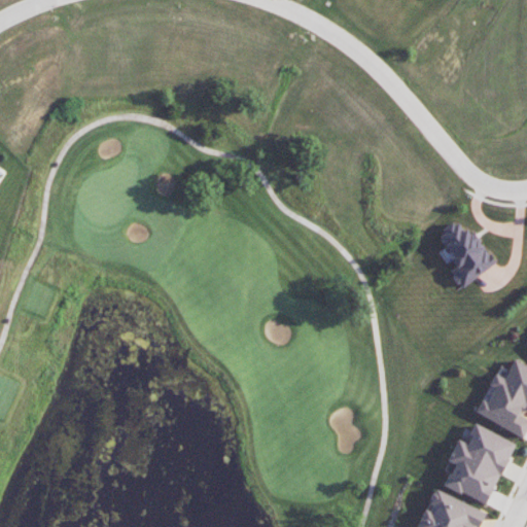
[(426,235),(460,288),(498,265),(464,210),(426,235)]
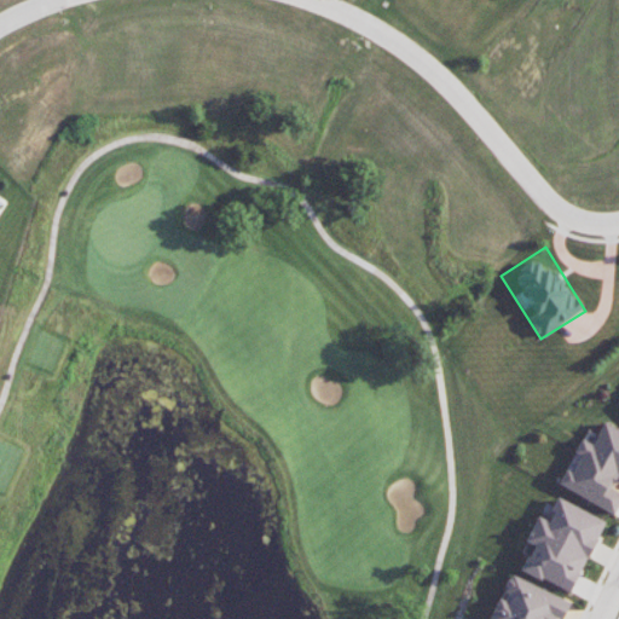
[(613,515),(618,503),(618,427),(595,415),(557,486),(613,515)]
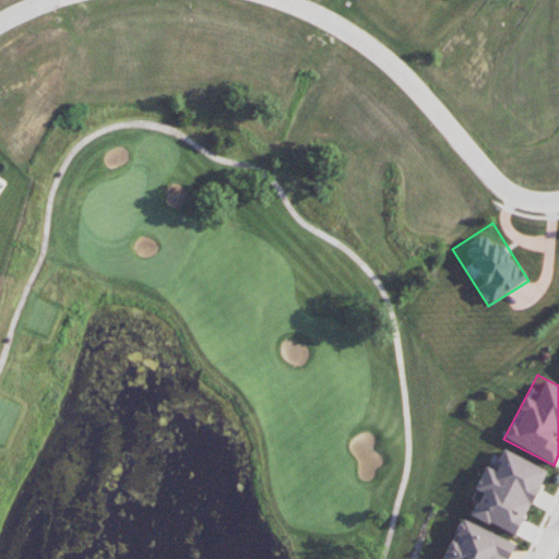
[(492,445),(547,473),(514,539),(460,513),(492,445)]
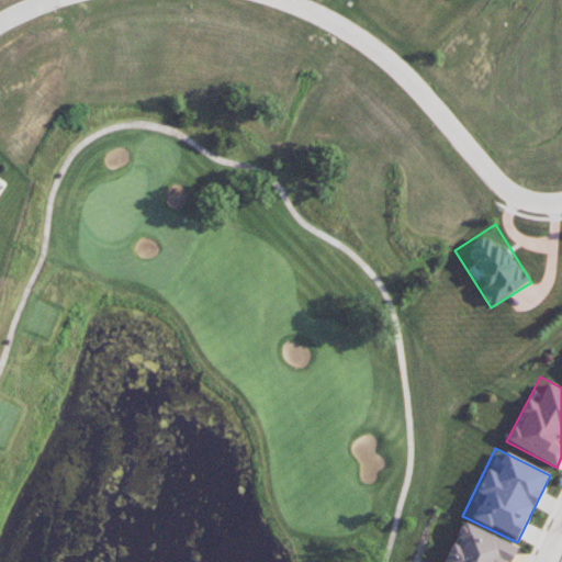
[(444,561),(461,523),(517,547),(509,561),(444,561)]
